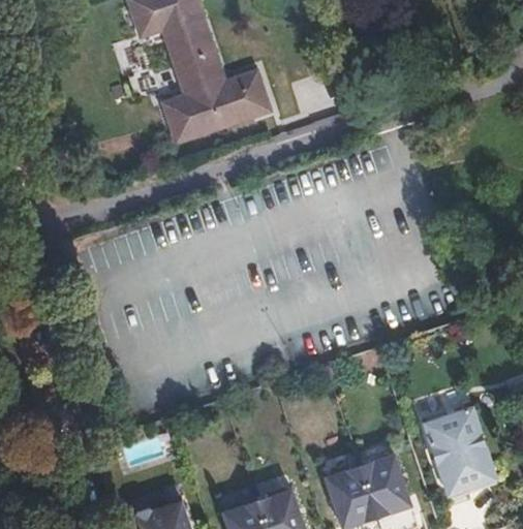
[(172,100),(183,137),(271,109),(258,71),(226,82),(198,0),(137,0),(148,31),(163,26),(185,95),(172,100)]
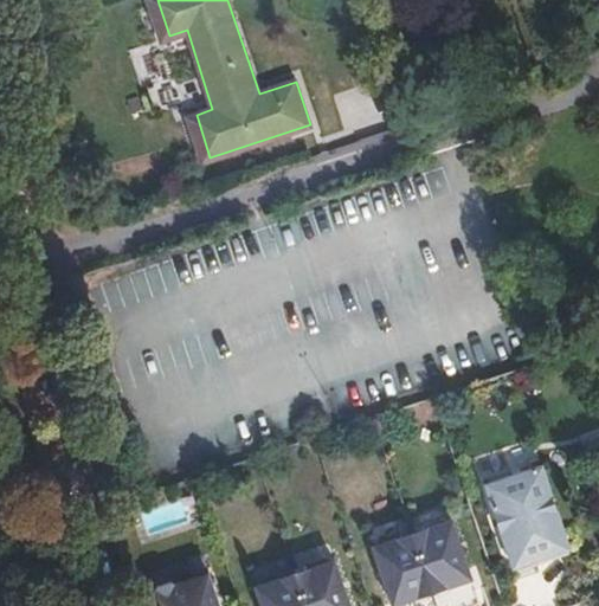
[(539,552),(542,562),(572,553),(559,513),(554,514),(551,503),(555,501),(545,470),(511,482),(508,479),(490,485),(490,488),(489,489),(497,516),(496,517),(502,533),(503,533),(511,560),(539,552)]
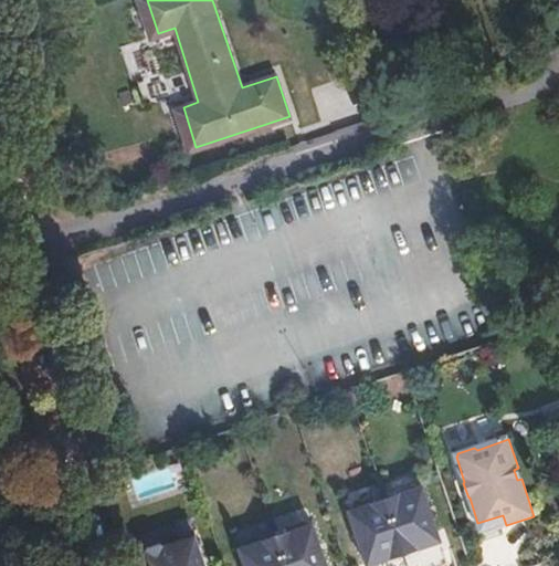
[(350,513),(367,565),(372,565),(441,544),(423,489),(421,490),(415,489),(400,493),(397,498),(376,504),(371,503),(356,507),(352,513),(350,513)]
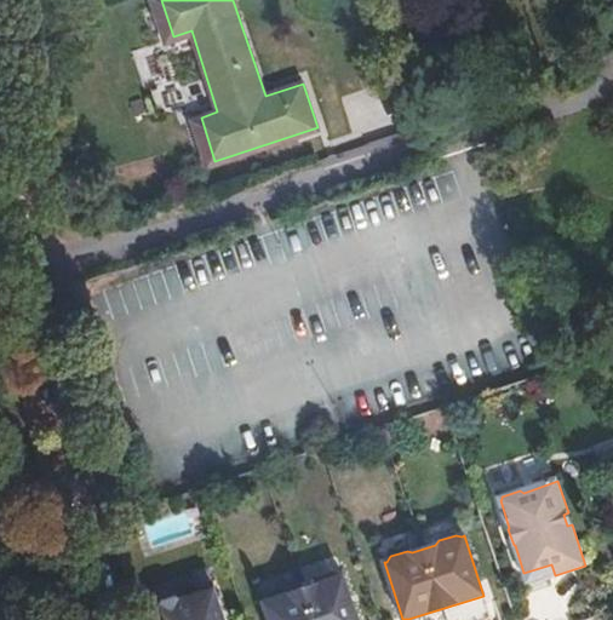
[(264,602),(269,619),(359,619),(344,575),(342,577),(334,574),(318,580),(315,585),(292,592),(287,590),(270,596),(267,601),(264,602)]
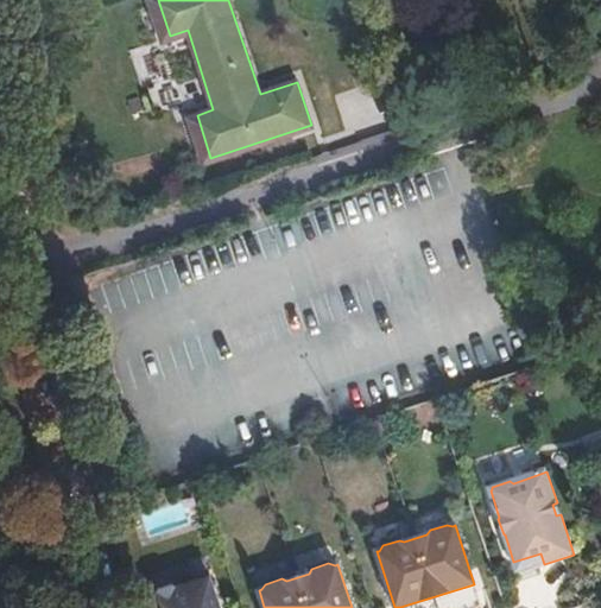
[(221,607),(212,576),(208,577),(204,576),(189,581),(188,584),(155,595),(158,607),(221,607)]
